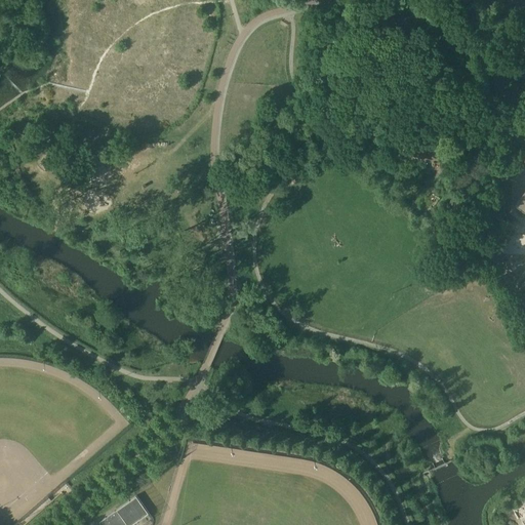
[(455,128),(449,143),(454,145),(460,131),(455,128)]
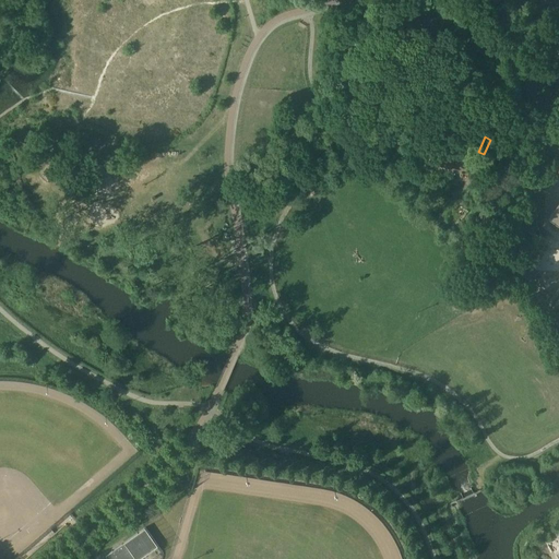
[(558,204),(549,218),(558,226),(558,299),(556,302),(558,305),(558,204)]
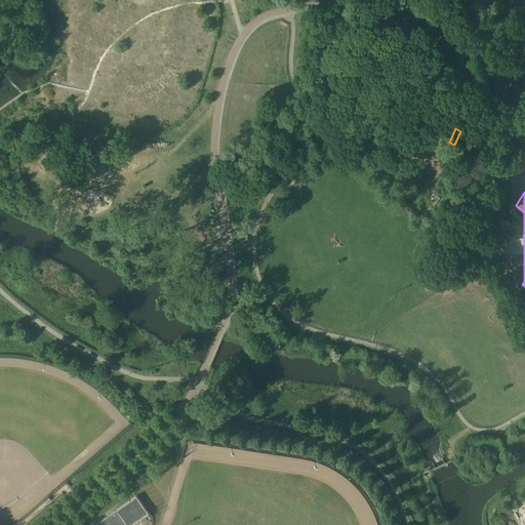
[(485,255),(495,249),(492,245),(482,251),(485,255)]
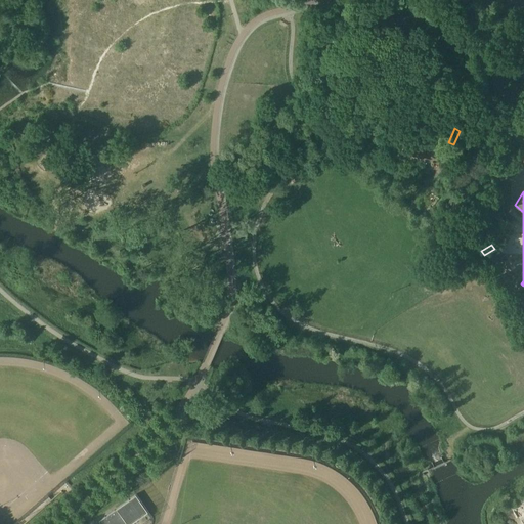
[(135,494),(116,509),(98,521),(100,523),(129,523),(147,512),(135,494)]
